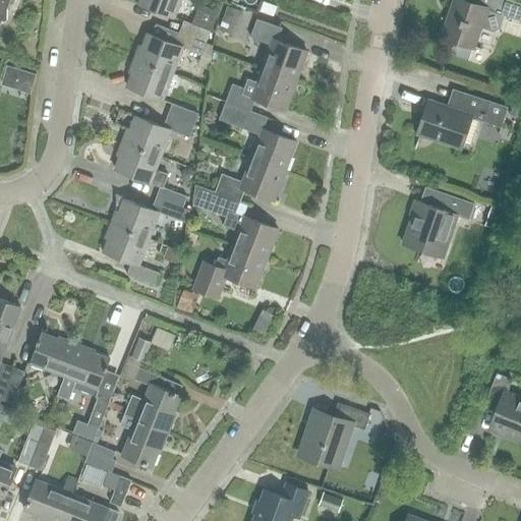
[(0,0),(0,21),(2,22),(11,0),(9,0),(0,0)]
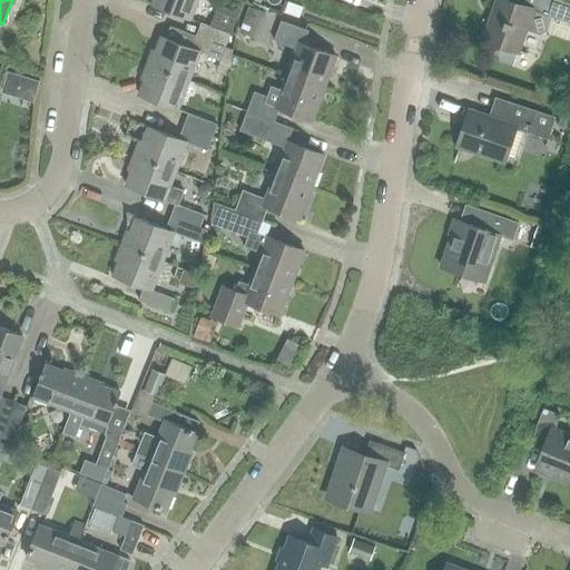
[(190,20),(197,0),(154,0),(151,5),(190,20)]
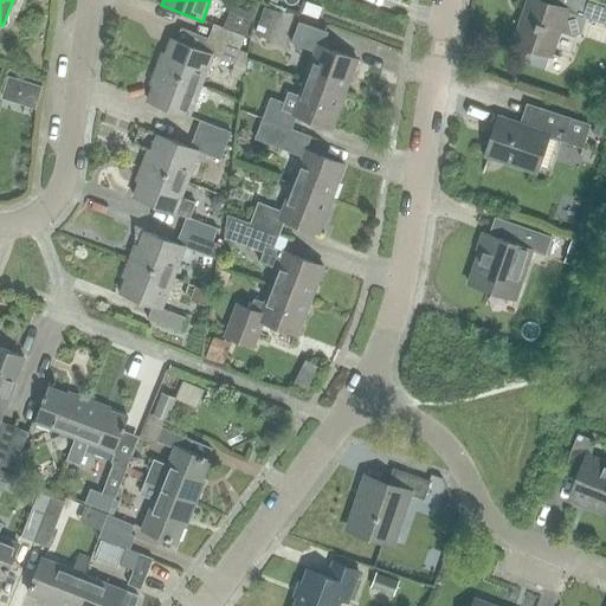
[(546,70),(550,56),(560,58),(560,57),(552,55),(560,30),(574,34),(579,32),(584,18),(605,25),(605,4),(594,0),(543,0),(543,2),(535,0),(523,0),(510,42),(528,47),(523,62),(546,70)]
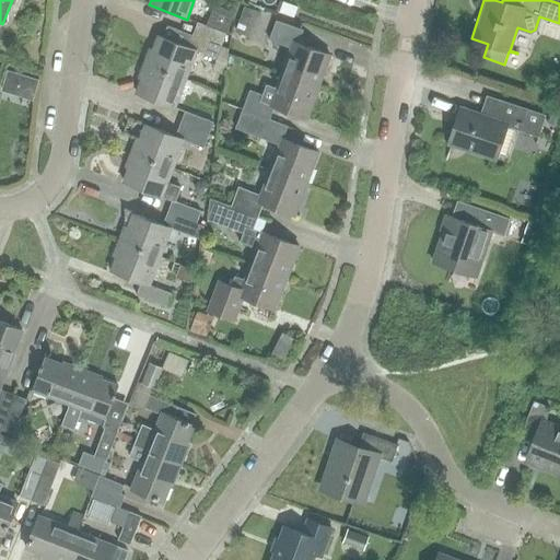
[(294,18),(298,7),(283,1),(279,12),(294,18)]
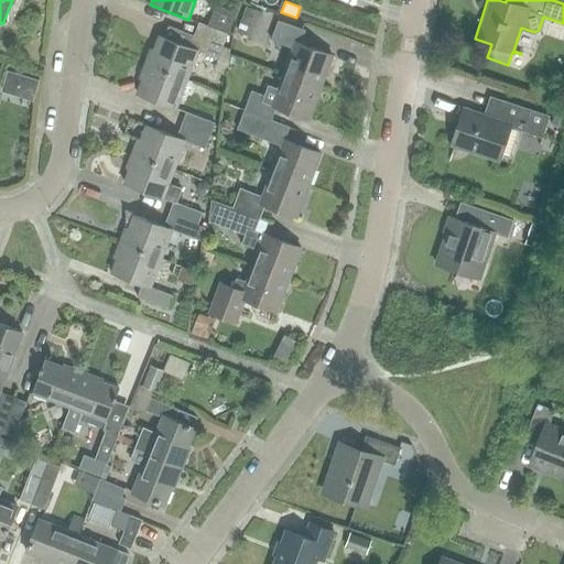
[(263,13),(245,6),(235,32),(253,39),(263,13)]
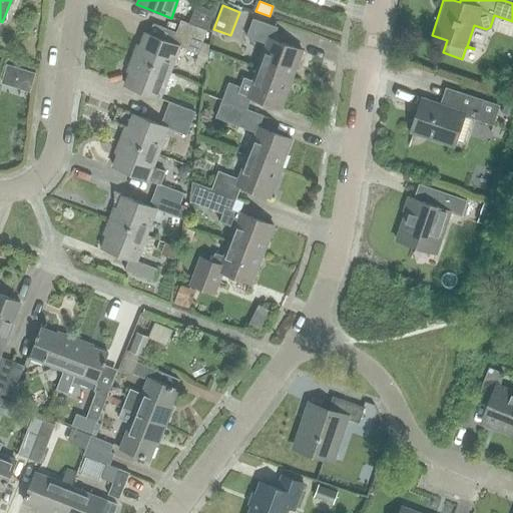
[(292,80),(303,51),(273,40),(278,28),(252,19),(246,36),(267,44),(258,67),(292,80)]
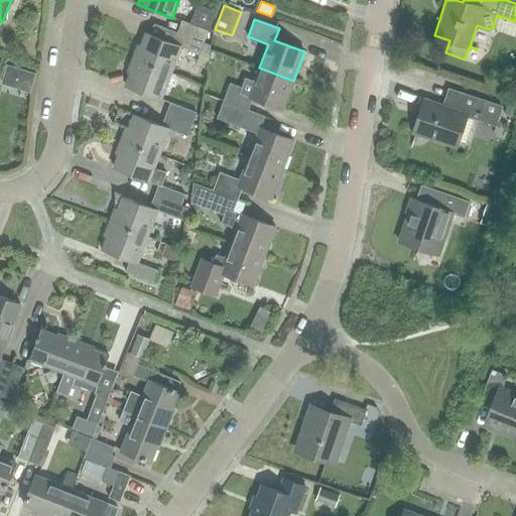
[(204,42),(209,31),(181,21),(177,32),(204,42)]
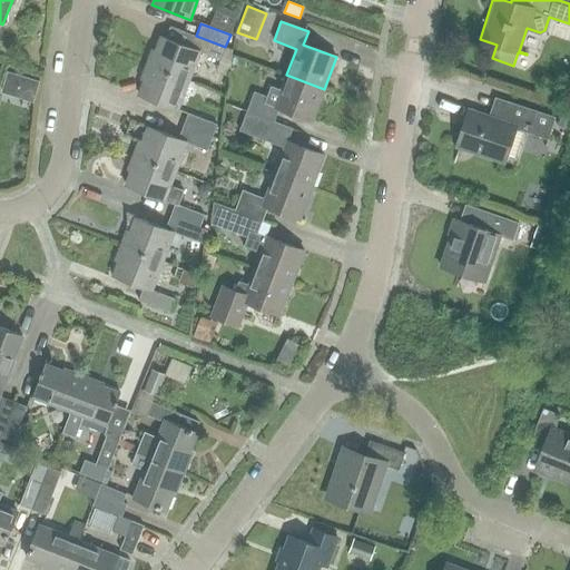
[(220,60),(225,47),(196,36),(192,48),(161,37),(156,51),(153,50),(147,65),(188,80),(199,51),(220,60)]
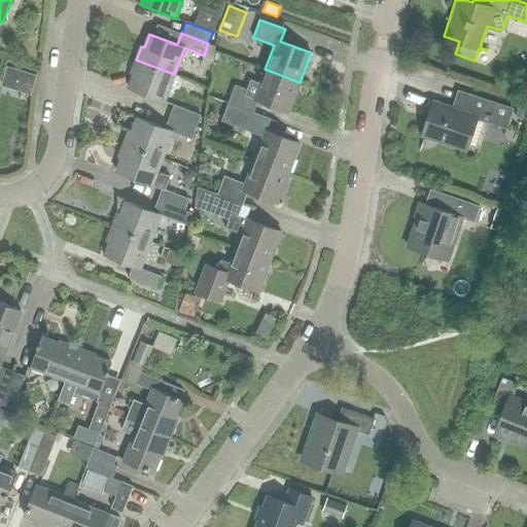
[(165,102),(174,74),(136,60),(131,74),(134,75),(129,89),(165,102)]
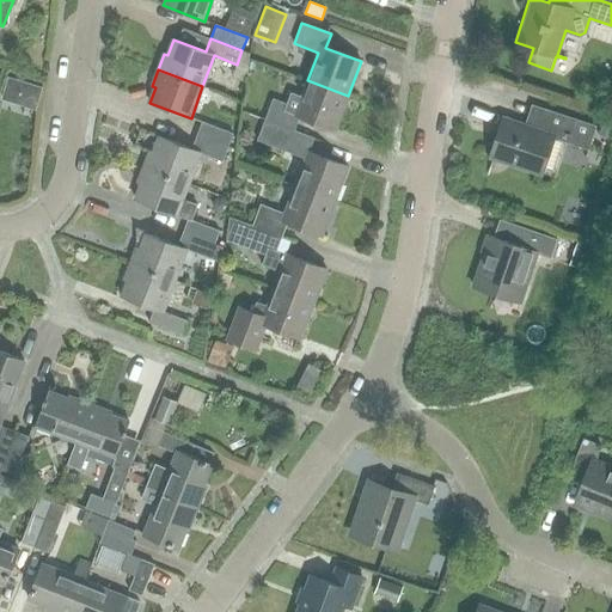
[(16,104),(22,81),(7,77),(1,99),(16,104)]
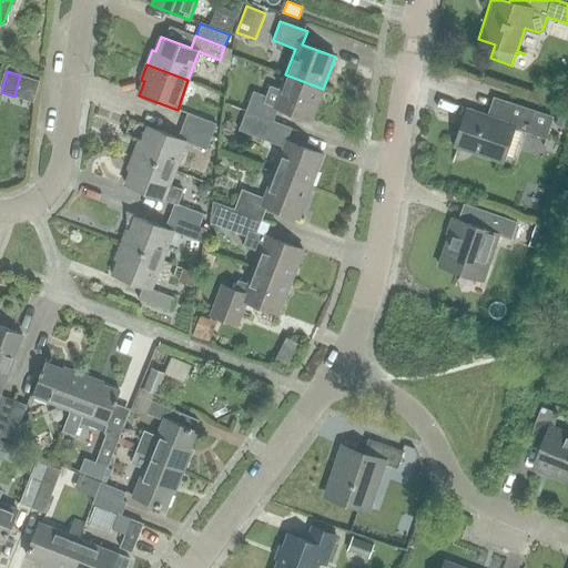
[(312,121),(323,89),(285,74),(280,90),(269,85),(264,97),(253,92),(246,111),(273,121),(279,108),(312,121)]
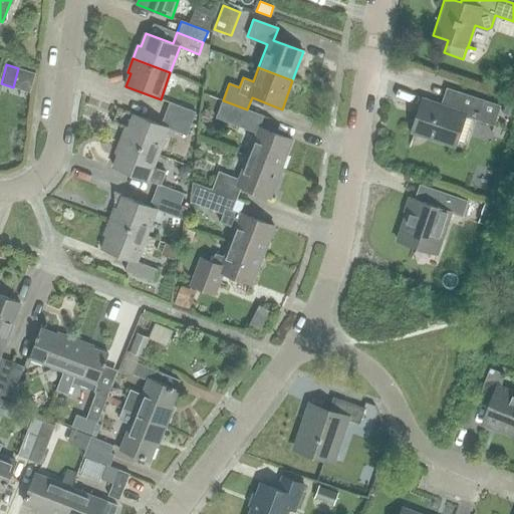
[(500,106),(483,100),(457,91),(451,109),(425,101),(414,135),(452,148),(463,115),(493,125),(500,106)]
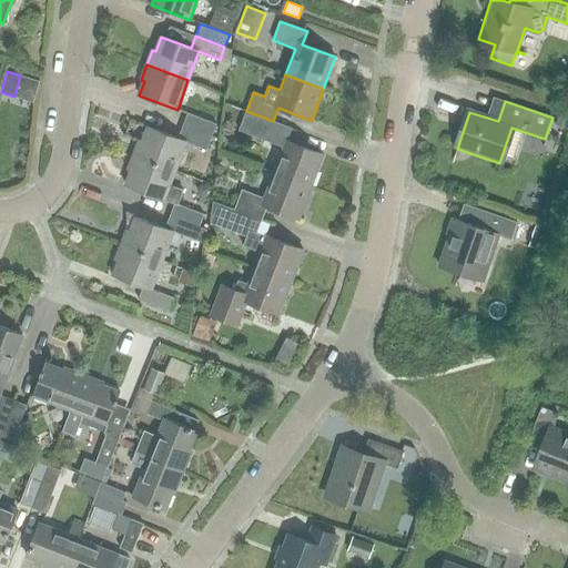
[(292,128),(273,121),(246,111),(239,131),(283,146),(273,172),(311,186),(323,155),(286,141),(292,128)]
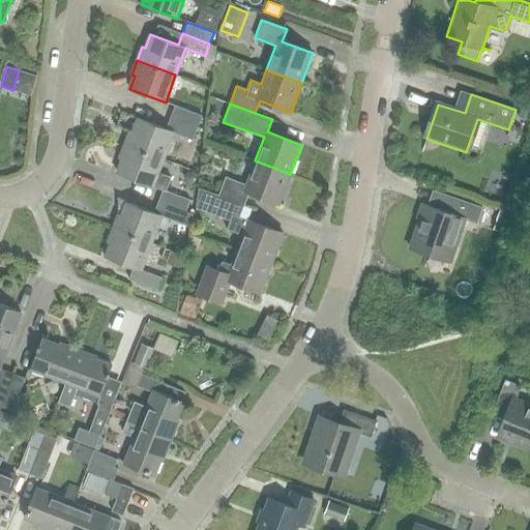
[(529,107),(521,104),(517,116),(525,119),(529,107)]
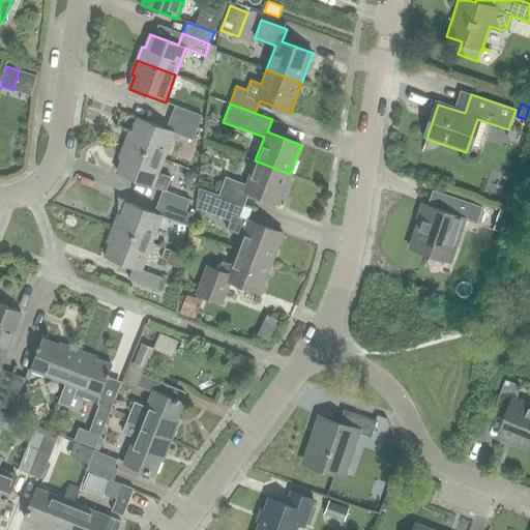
[(198,128),(202,116),(175,106),(170,117),(198,128)]
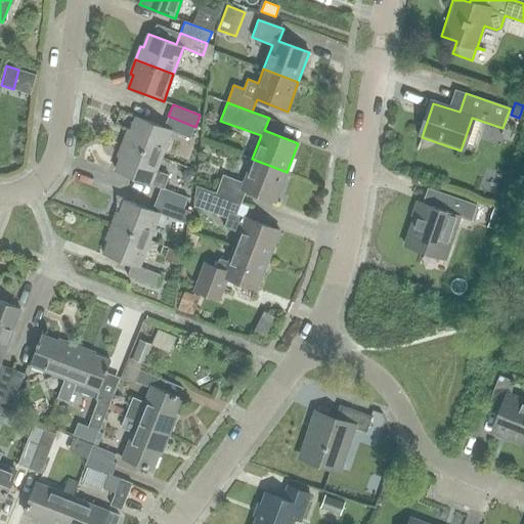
[(190,138),(195,127),(168,116),(164,128),(136,118),(131,131),(128,130),(123,143),(162,158),(172,131),(190,138)]
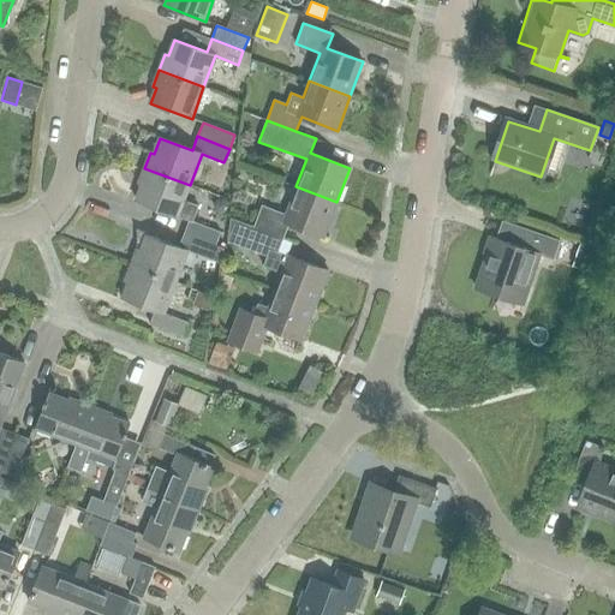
[(184,201),(190,185),(144,168),(138,184),(142,185),(136,201),(189,220),(189,219),(192,220),(197,206),(184,201)]
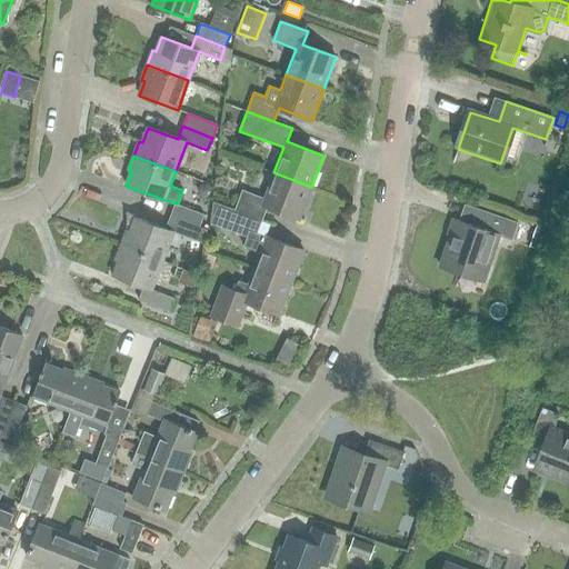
[(299,219),(311,187),(273,172),(265,199),(242,191),(235,210),(262,220),(267,207),(299,219)]
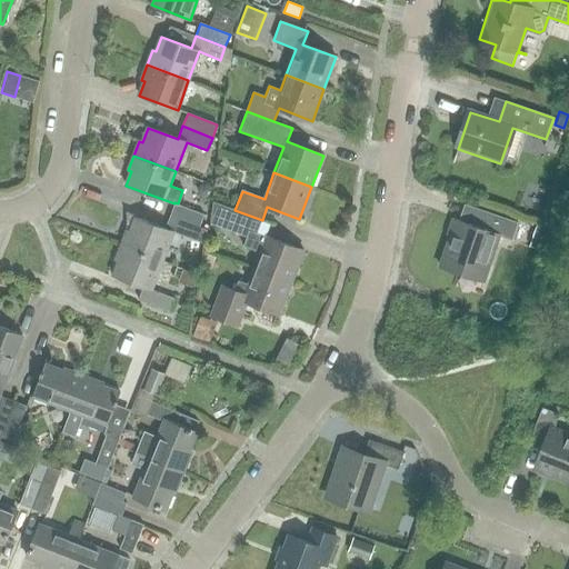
[(201,185),(198,189),(200,196),(207,197),(211,191),(209,186),(201,185)]
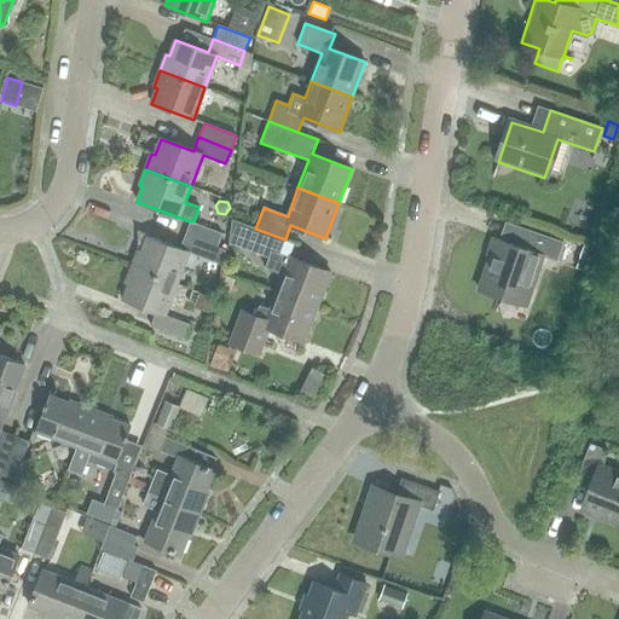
[(223,232),(194,221),(190,220),(190,221),(185,235),(217,247),(223,232)]
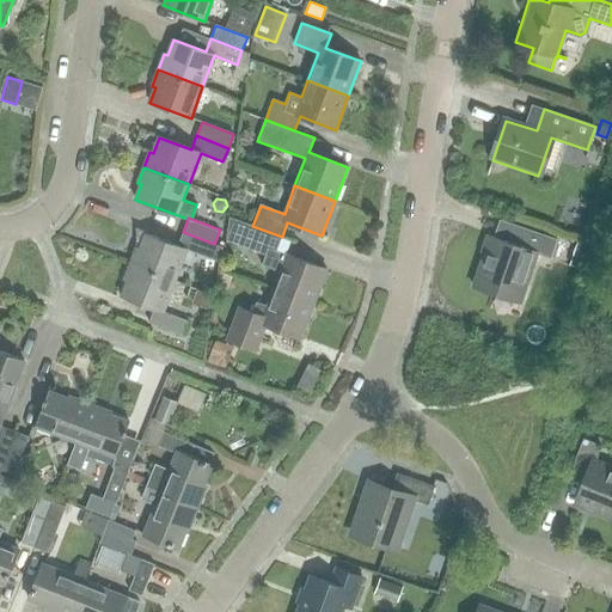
[(282,237),(252,226),(252,227),(230,218),(227,242),(245,249),(245,248),(265,255),(262,265),(280,271),(274,289),(313,304),(326,270),(287,255),(276,251),(282,237)]
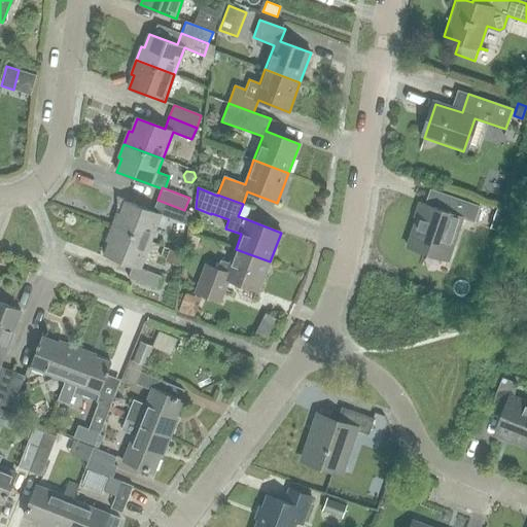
[(421,204),(407,246),(448,260),(462,218),(473,222),(480,206),(446,195),(432,190),(427,206),(421,204)]
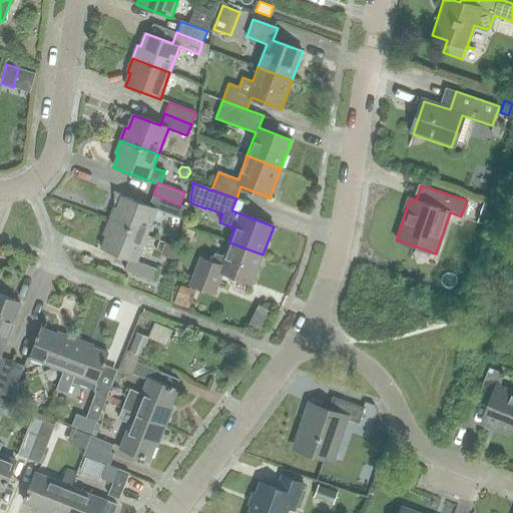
[(179,204),(153,194),(148,205),(122,195),(116,208),(114,207),(108,220),(146,234),(156,208),(183,218),(185,206),(179,204)]
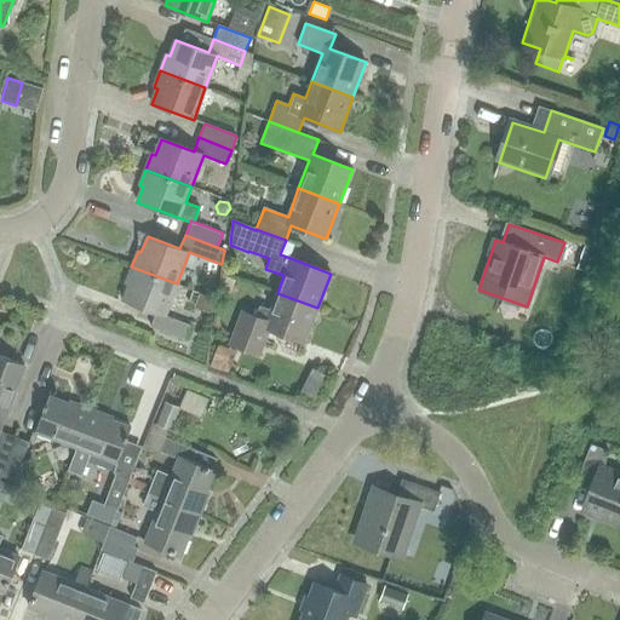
[(578,269),(580,270),(587,273),(591,262),(581,259),(578,269)]
